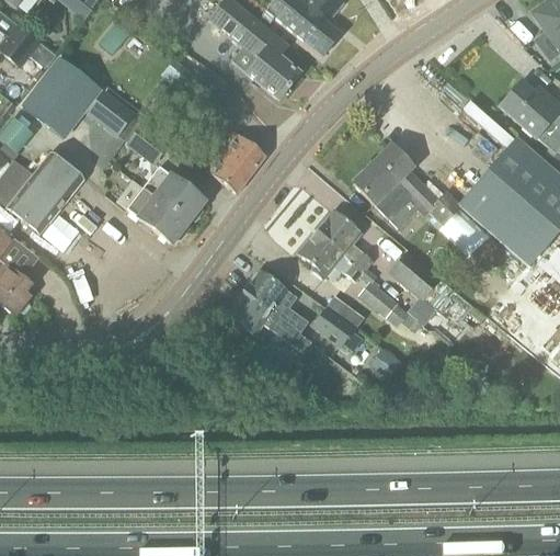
[(10,0),(18,6),(21,0),(52,0),(55,2),(56,0),(60,0),(84,20),(99,2),(95,0),(10,0)]
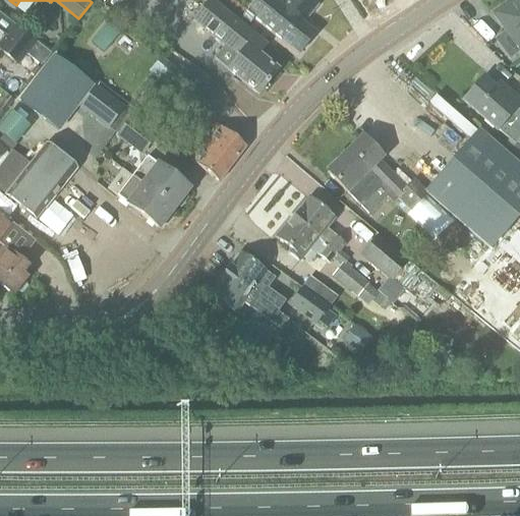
[(239,54),(228,67),(258,92),(279,67),(260,52),(269,40),(218,0),(207,0),(193,17),(239,54)]
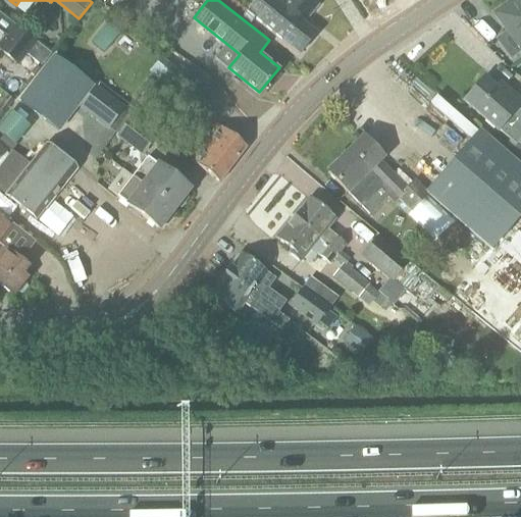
[(281,0),(256,0),(249,9),(301,51),(318,30),(303,16),(308,10),(310,12),(320,1),(319,0),(281,0)]
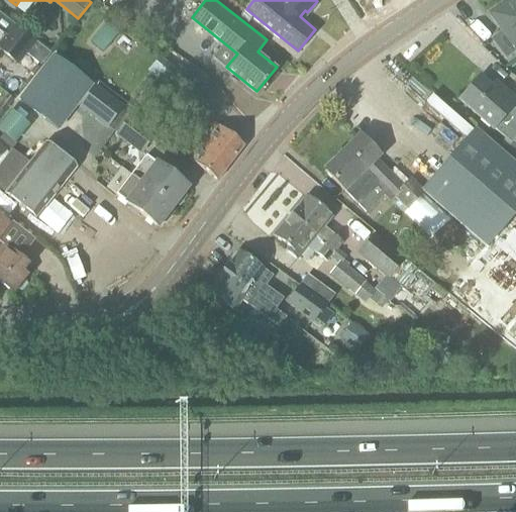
[(492,9),(489,11),(515,44),(515,1),(514,0),(503,0),(502,1),(501,0),(499,0),(490,6),(492,9)]
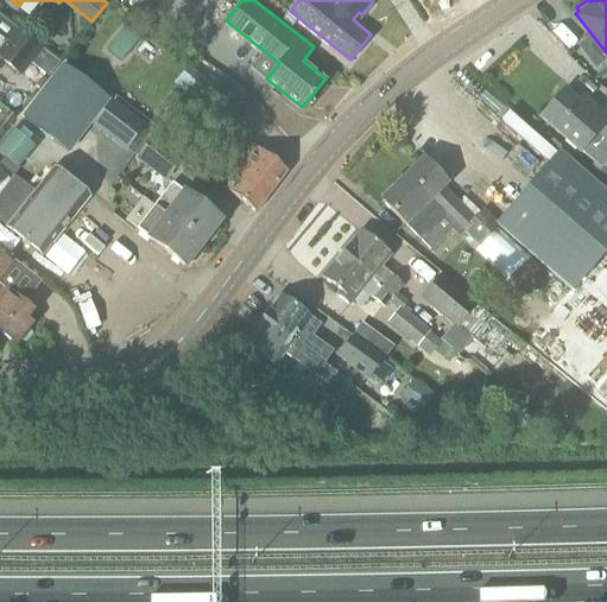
[(108,45),(122,57),(141,33),(127,21),(108,45)]
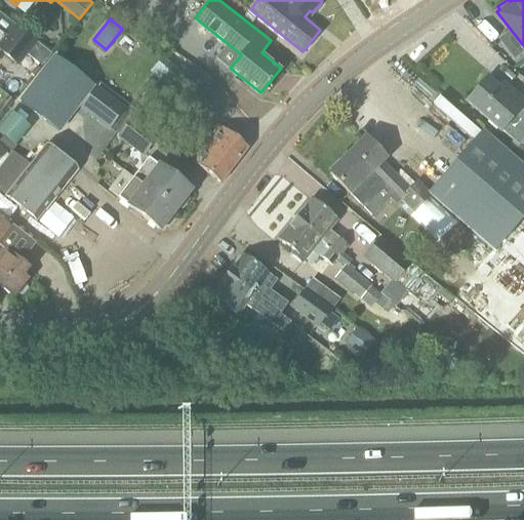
[(0,46),(21,63),(28,53),(42,64),(52,50),(15,21),(7,32),(0,26),(0,46)]
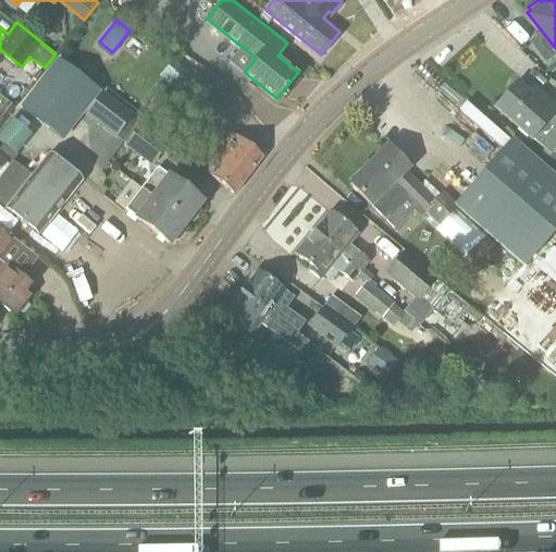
[(100,87),(60,56),(23,105),(63,135),(100,87)]
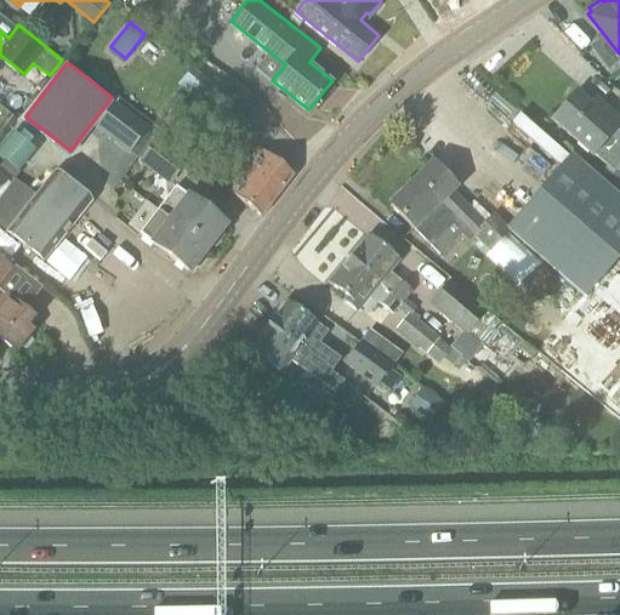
[(216,74),(198,97),(240,131),(259,108),(216,74)]
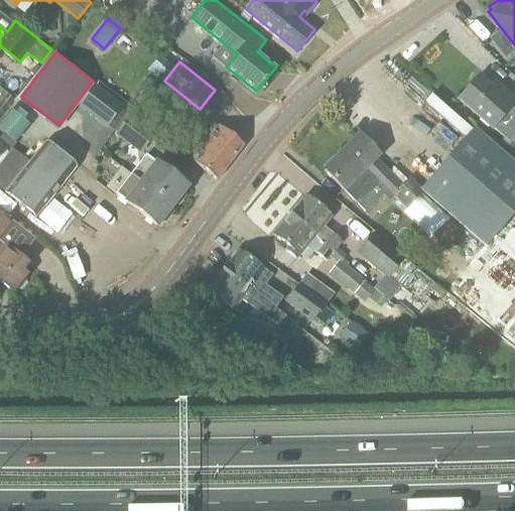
[(180,98),(150,74),(140,87),(170,111),(180,98)]
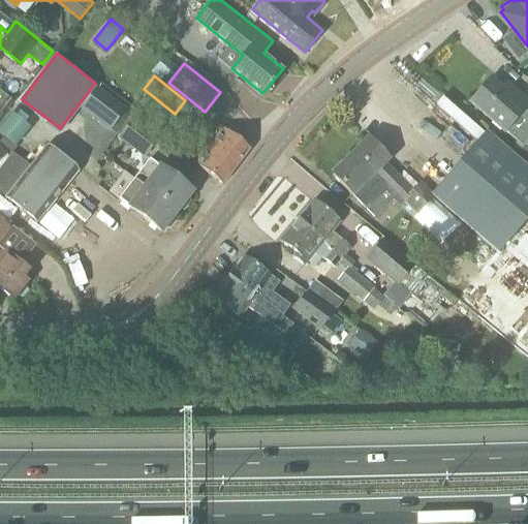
[(506,128),(524,144),(526,142),(527,143),(527,108),(526,105),(527,103),(527,100),(513,87),(509,91),(492,76),(471,99),(504,129),(506,128)]
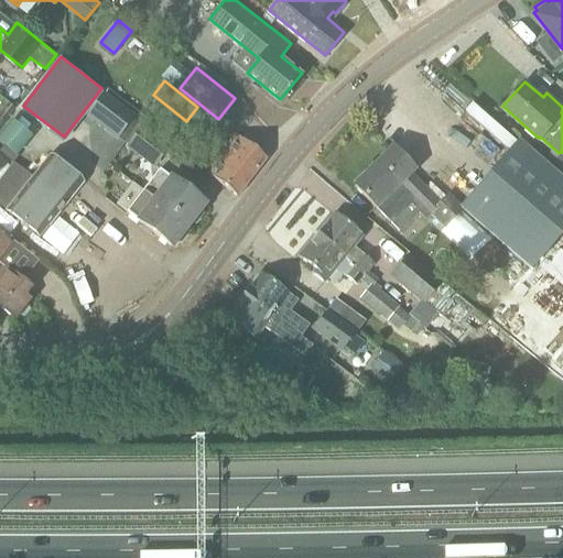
[(136,116),(104,91),(88,112),(119,137),(136,116)]
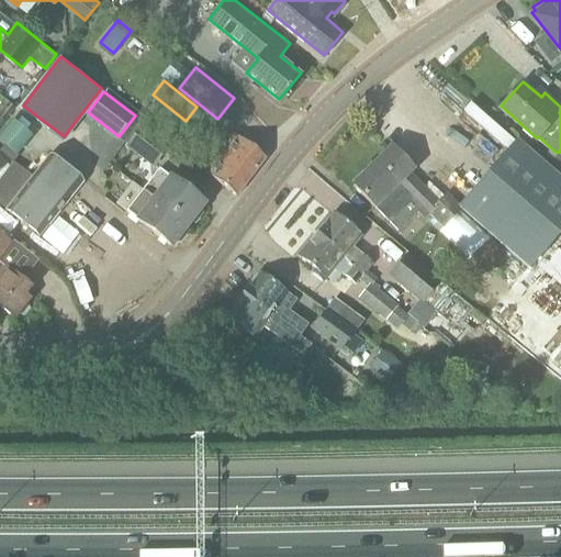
[(169,143),(143,122),(130,141),(156,162),(169,143)]
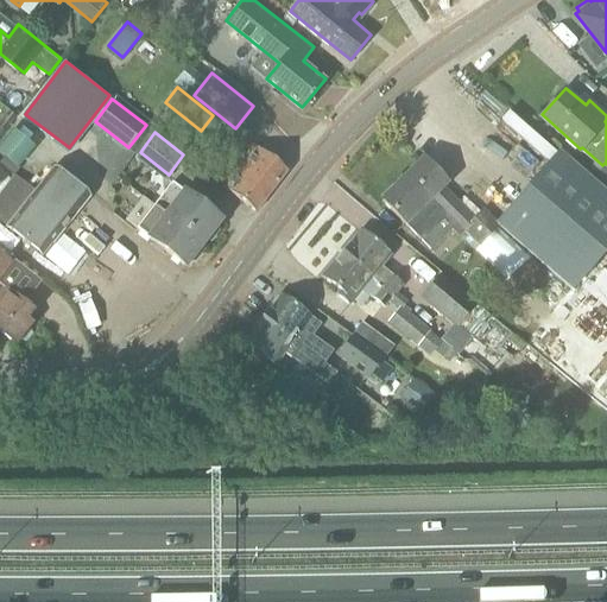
[(289,168),(255,141),(223,181),(258,208),(289,168)]
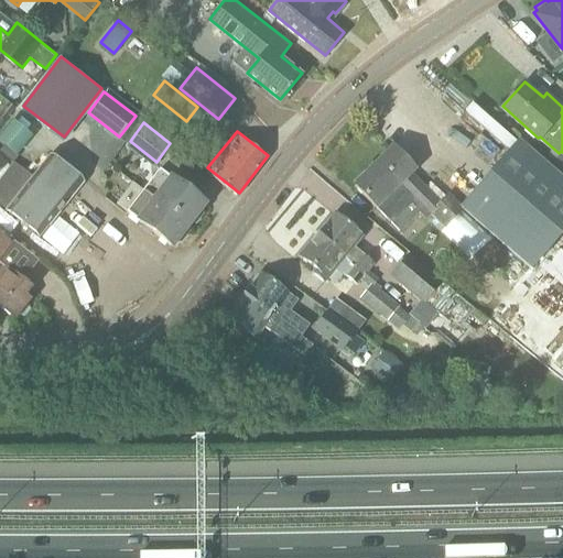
[(462,203),(459,205),(462,207),(528,264),(529,264),(549,241),(562,223),(562,174),(520,137),(462,203)]
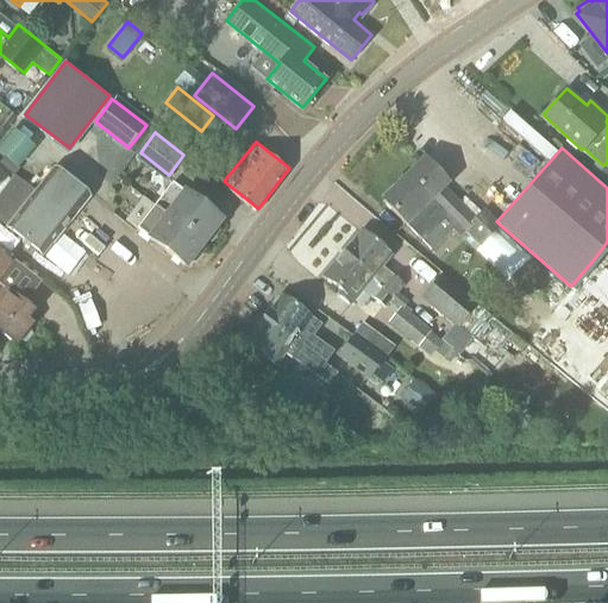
[(392,183),(382,194),(384,196),(383,199),(406,221),(421,236),(445,212),(463,231),(467,227),(481,242),(499,224),(496,221),(499,219),(484,206),(475,215),(443,184),(446,180),(424,157),(395,186),(392,183)]
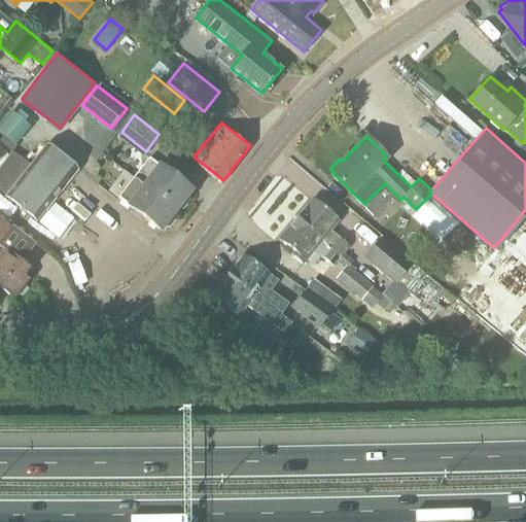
[(0,188),(6,194),(38,219),(79,168),(47,142),(31,162),(13,148),(0,165),(0,188)]
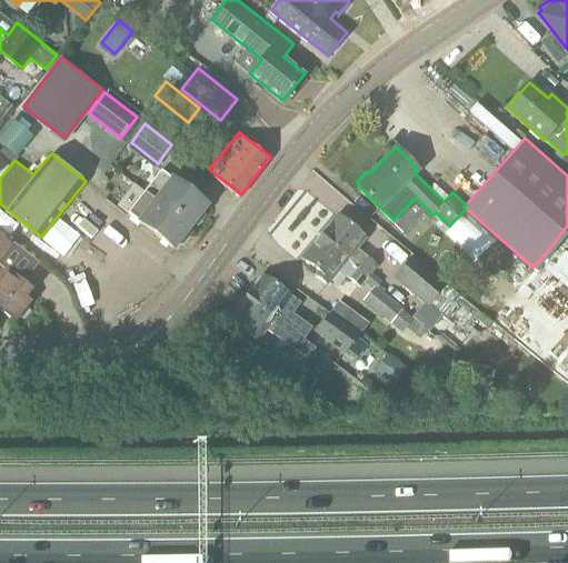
[(147,188),(190,222),(207,201),(162,167),(147,188)]
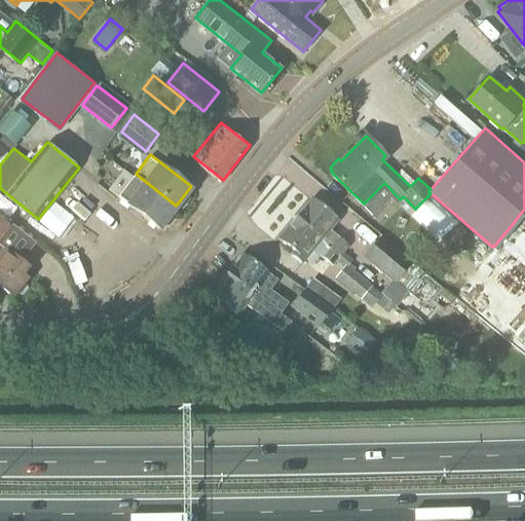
[(160,225),(176,206),(136,174),(120,193),(160,225)]
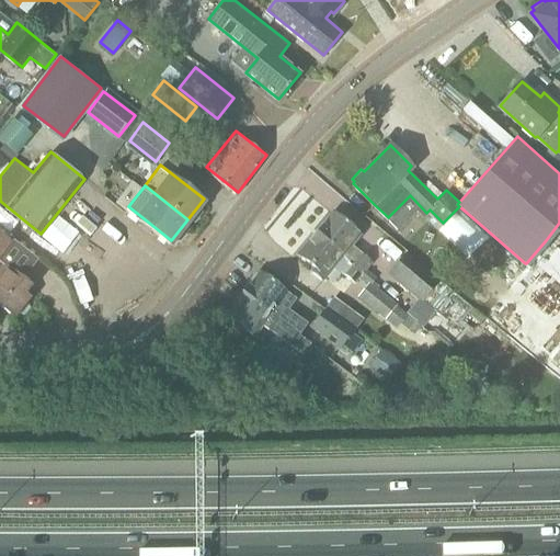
[(317,233),(374,280),(377,275),(368,268),(373,261),(353,244),(361,234),(334,212),(317,233)]
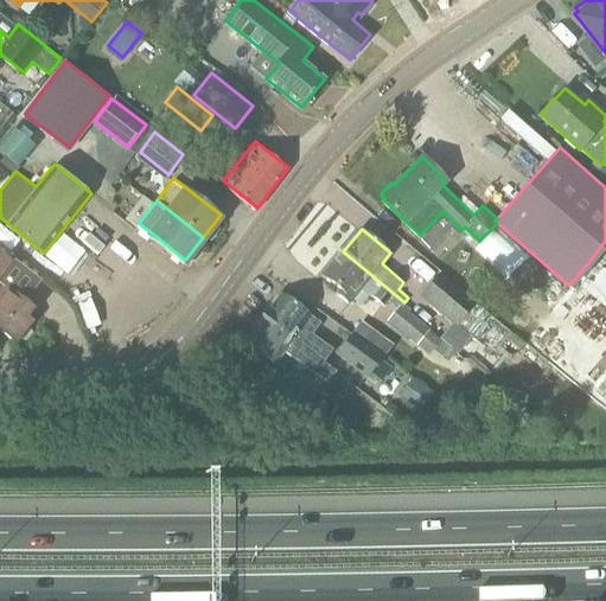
[(0,326),(17,340),(33,320),(27,315),(33,307),(6,285),(6,286),(0,280),(0,279),(17,259),(0,245),(0,326)]
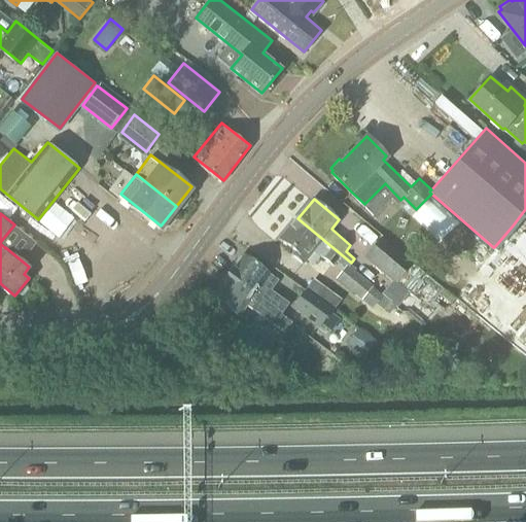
[(297,218),(281,238),(295,250),(292,253),(303,263),(315,248),(334,265),(339,258),(346,265),(337,276),(362,298),(375,283),(351,264),(351,263),(297,218)]
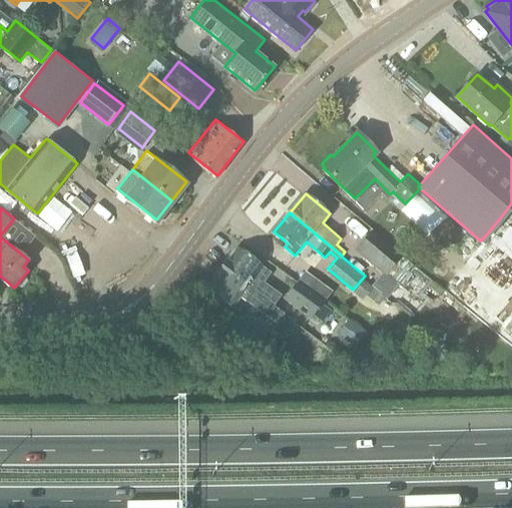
[(431,280),(420,271),(402,256),(404,255),(372,228),(355,247),(386,275),(388,273),(409,291),(410,289),(418,296),(431,280)]
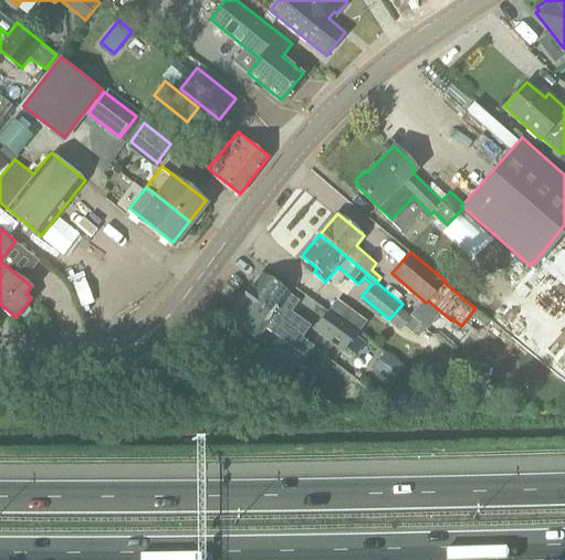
[(262,272),(246,295),(273,315),(301,335),(309,324),(291,310),(299,299),(262,272)]
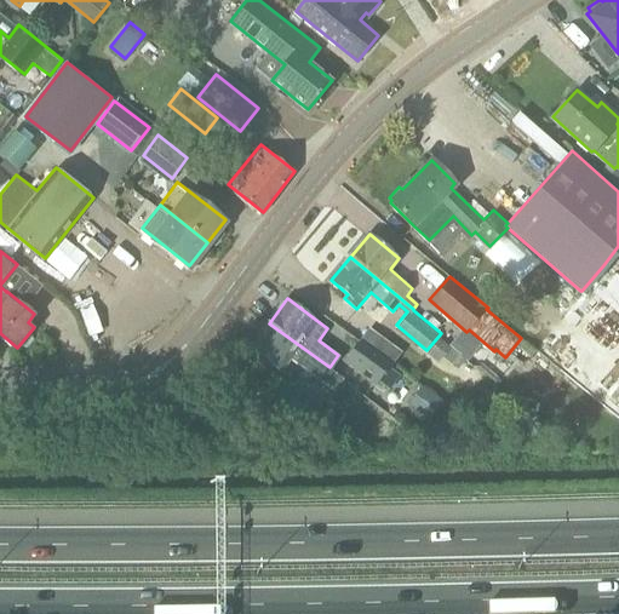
[(614,322),(618,316),(618,308),(607,299),(599,309),(614,322)]
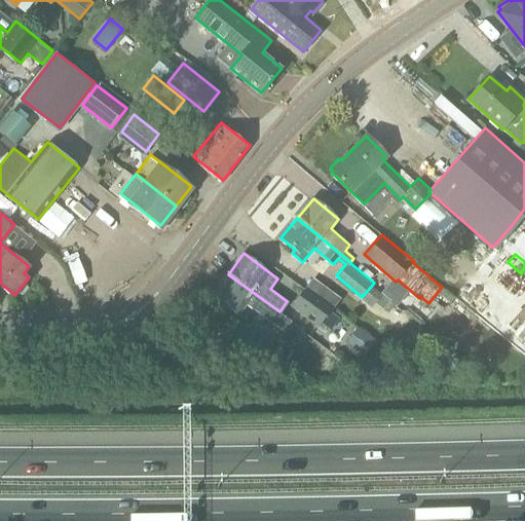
[(311,335),(254,293),(228,274),(213,295),(238,313),(246,305),(284,331),(291,321),(311,335)]
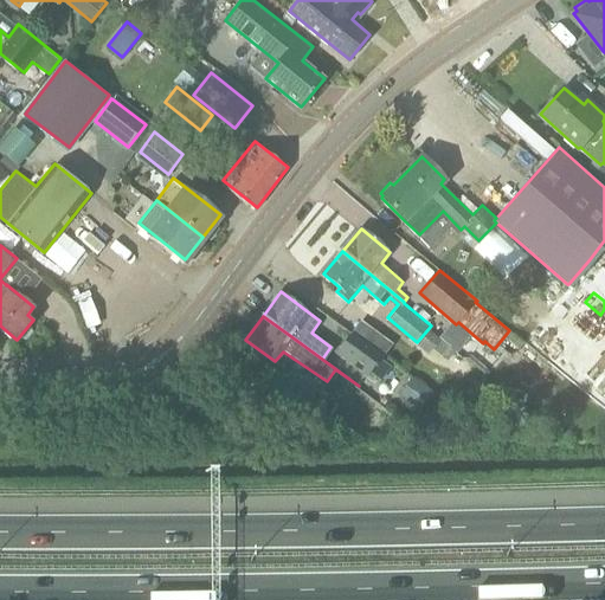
[(385,354),(352,330),(336,350),(368,374),(385,354)]
